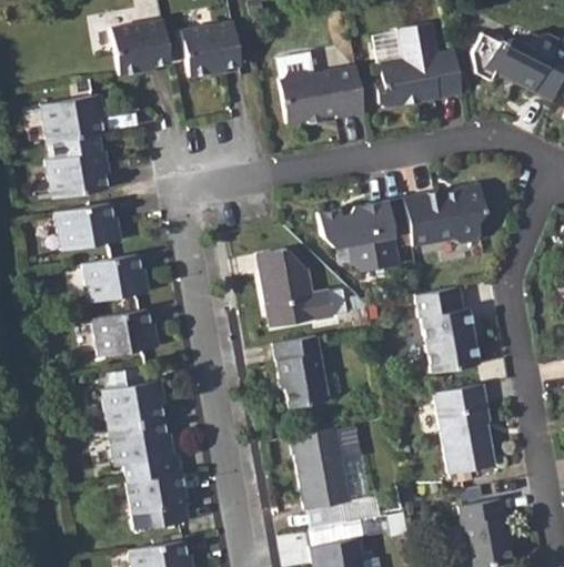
[(169,63),(161,20),(107,29),(116,76),(153,70),(153,66),(169,63)]
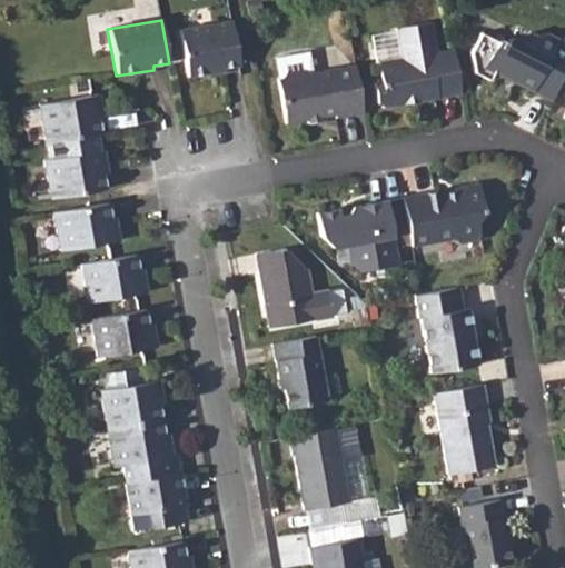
[(239,65),(231,22),(180,30),(188,77),(225,71),(225,67),(239,65)]
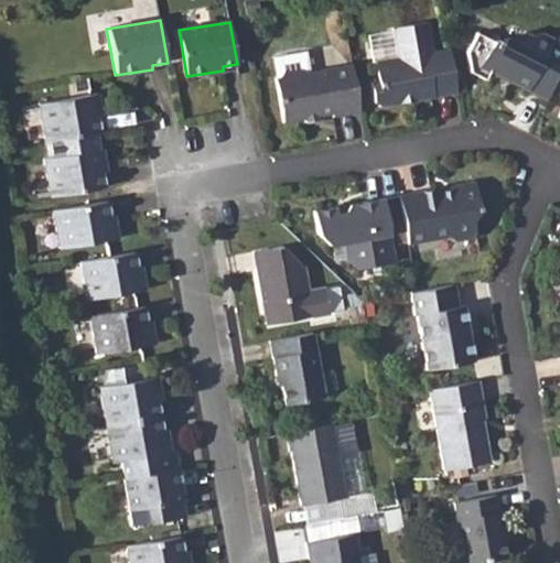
[(458,96),(451,50),(432,53),(427,23),(391,30),(397,58),(373,63),(376,82),(370,83),(373,100),(381,108),(458,96)]
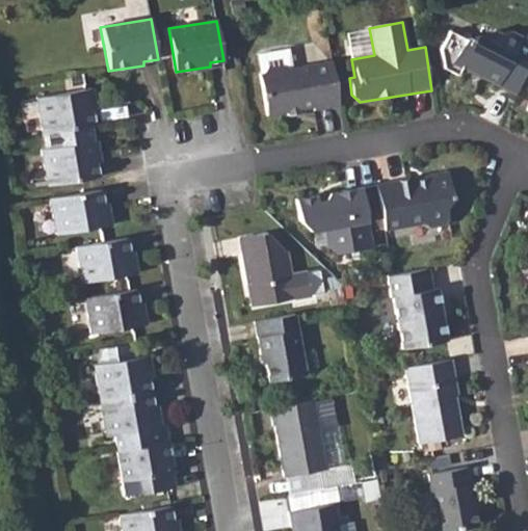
[(487,87),(513,100),(527,62),(527,38),(509,29),(503,31),(495,27),(476,33),(473,40),(450,27),(441,45),(443,63),(456,71),(460,62),(491,80),(487,87)]
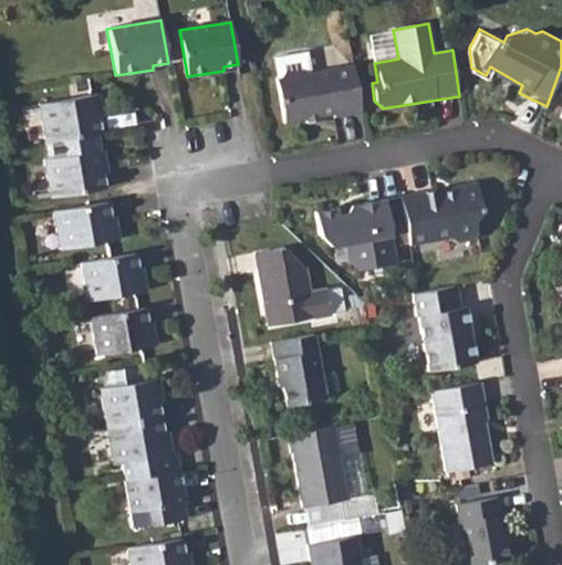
[(361,112),(353,64),(309,72),(304,69),(284,72),(283,77),(274,79),(281,122),(333,113),(334,116),(361,112)]
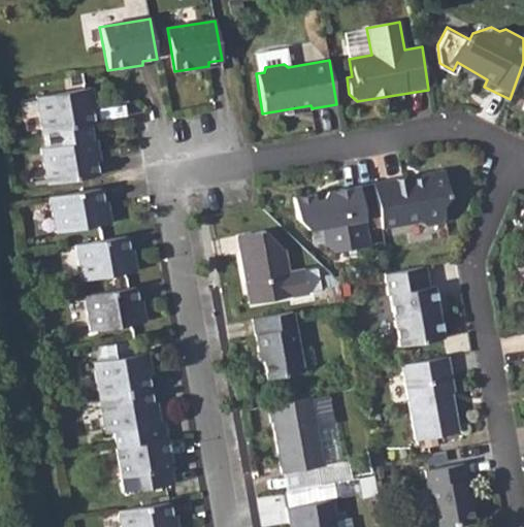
[(38,96),(42,134),(91,125),(95,125),(91,102),(94,101),(92,87),(38,96)]
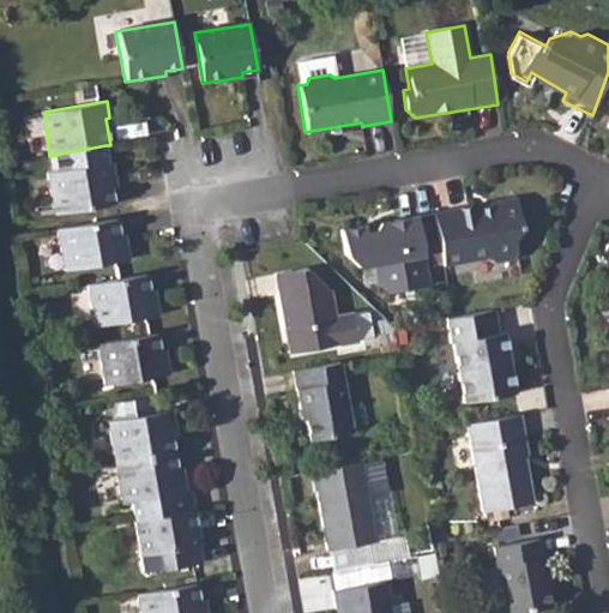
[(48,170),(56,214),(114,204),(113,190),(109,175),(115,174),(112,158),(108,160),(106,145),(49,156),(53,169),(48,170)]
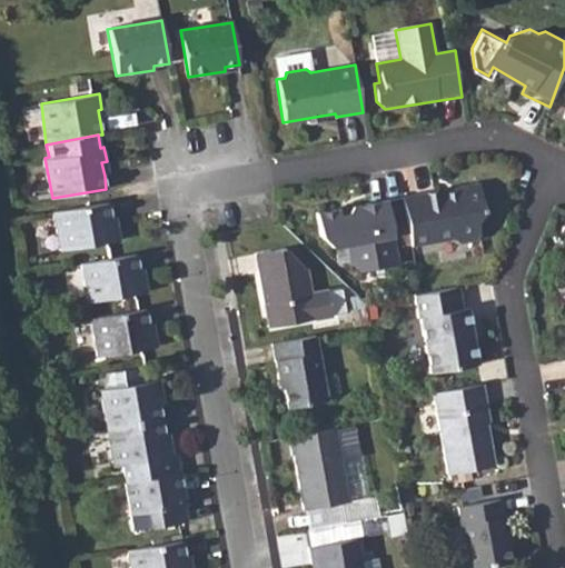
[(481,183),(404,197),(413,245),(458,238),(464,242),(478,240),(483,232),(482,223),(486,215),(481,183)]
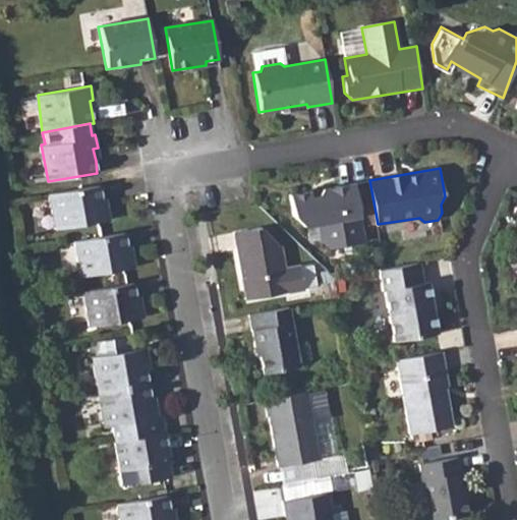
[(100,185),(49,194),(55,230),(109,220),(107,204),(102,205),(100,185)]
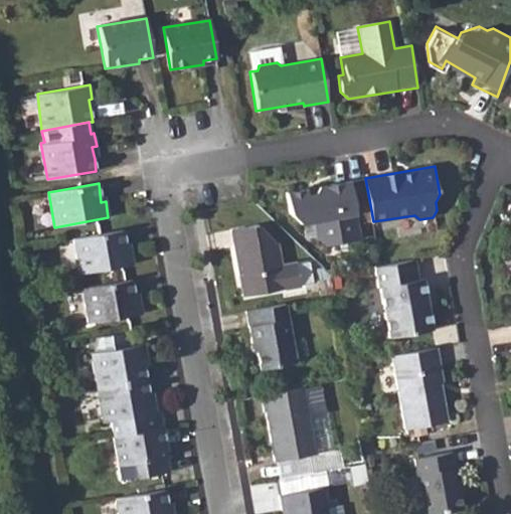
[(349,183),(286,194),(288,210),(300,225),(312,222),(315,237),(326,247),(359,241),(349,183)]
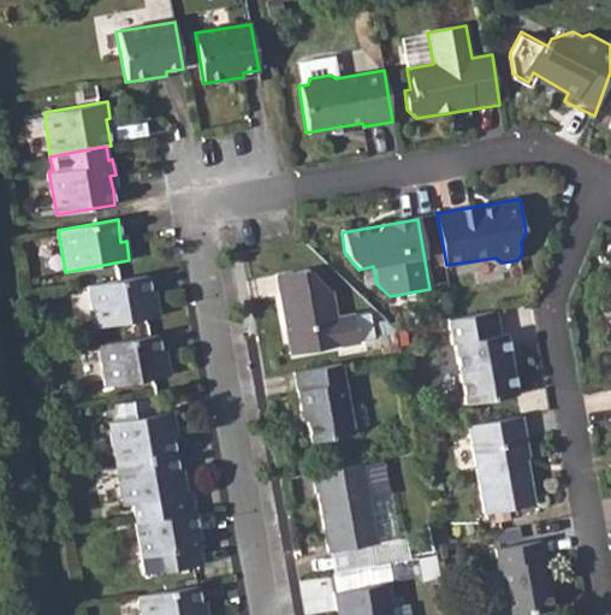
[(277,275),(285,330),(294,329),(297,354),(360,343),(355,313),(336,317),(332,291),(308,268),(277,275)]
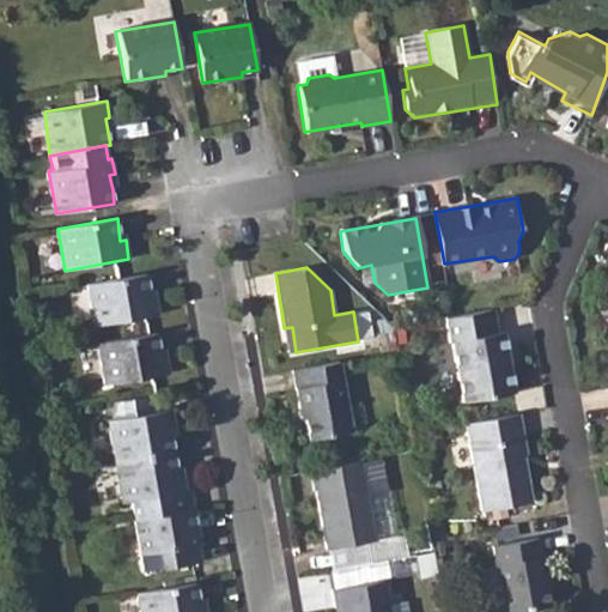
[(146,277),(90,286),(97,328),(159,319),(154,294),(149,295),(146,277)]
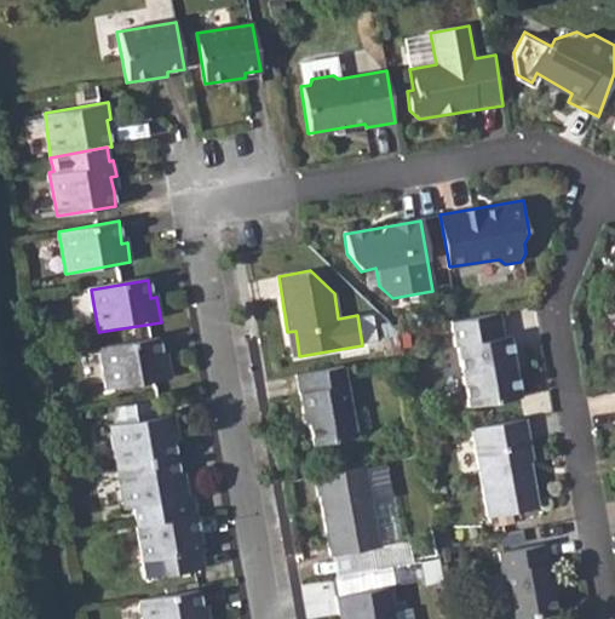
[(459,320),(449,321),(454,347),(457,347),(469,407),(521,399),(510,337),(504,338),(499,313),(459,320)]
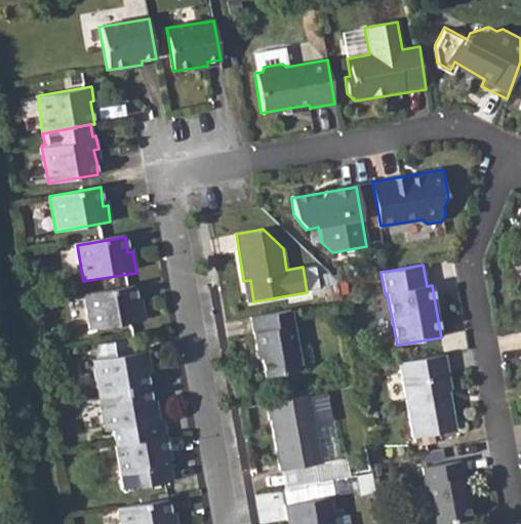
[(134,287),(85,295),(91,331),(144,323),(141,303),(136,303),(134,287)]
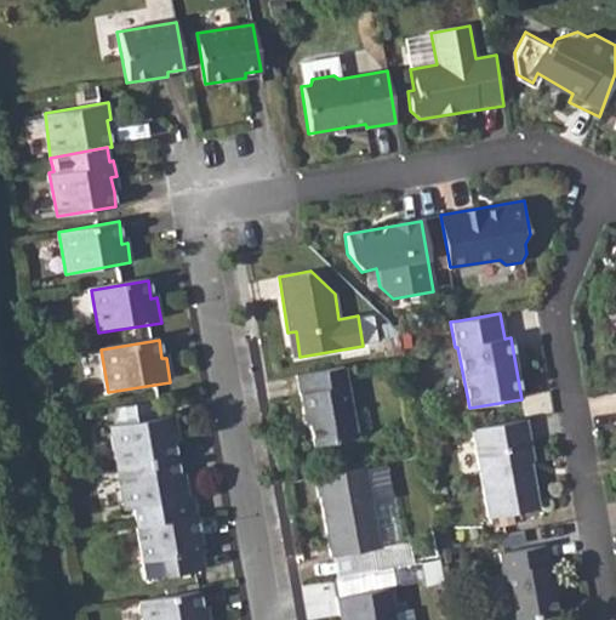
[(346,367),(297,375),(303,415),(309,415),(314,448),(359,439),(346,367)]
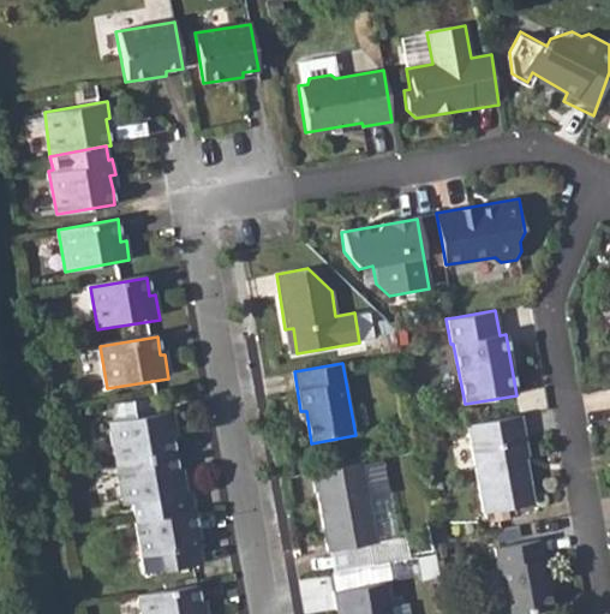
[(113,422),(120,465),(174,455),(172,437),(177,437),(173,411),(113,422)]
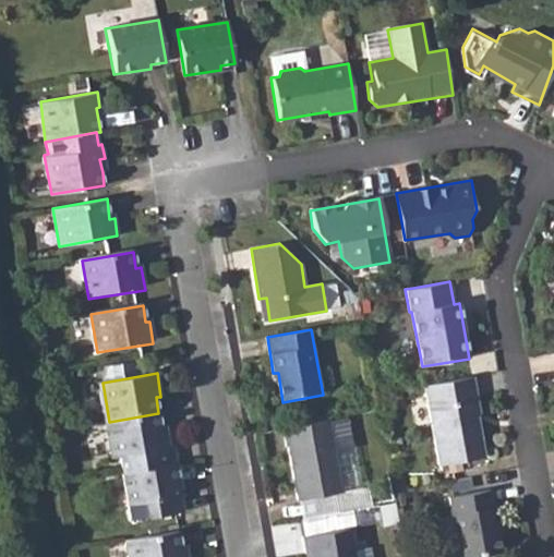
[(472,376),(424,386),(438,464),(483,456),(477,416),(479,416),(472,376)]
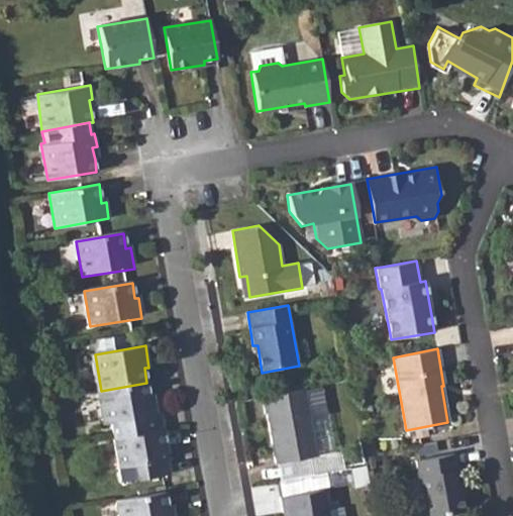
[(146,383),(101,391),(106,425),(158,417),(154,396),(149,397),(146,383)]
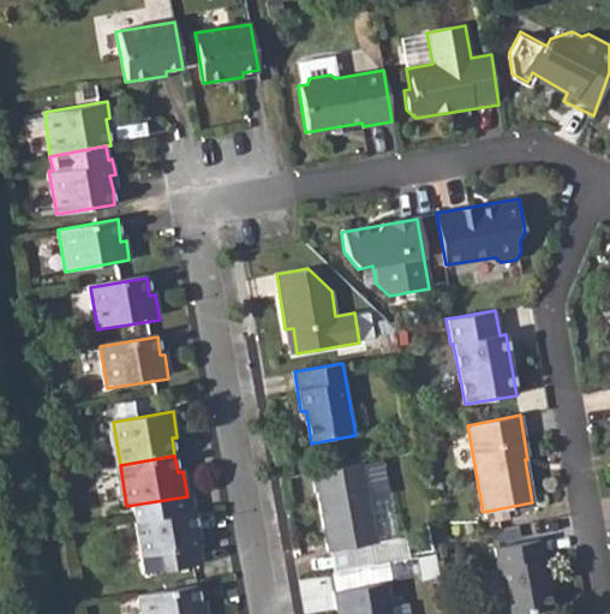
[(365,463),(312,474),(316,496),(320,495),(330,553),(378,543),(365,463)]
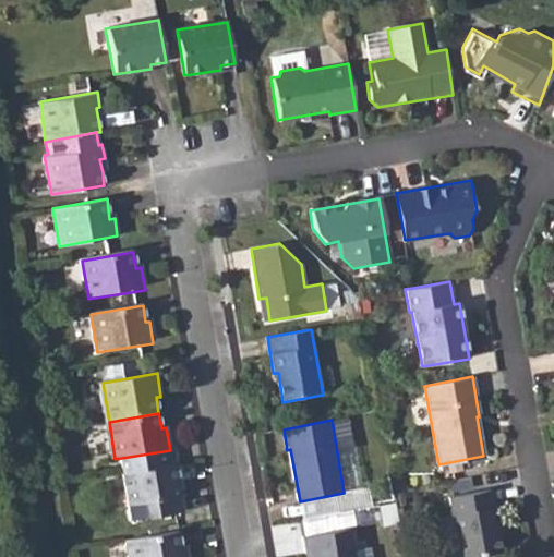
[(178,464),(123,474),(128,505),(146,503),(149,519),(185,512),(182,496),(179,496),(177,479),(179,479),(178,464)]
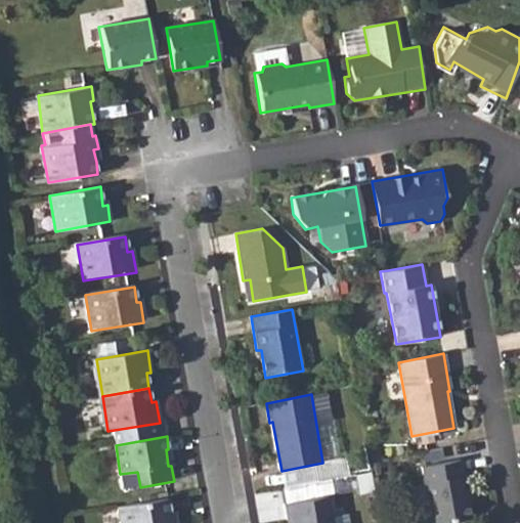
[(461,461),(423,468),(432,522),(456,522),(471,520),(467,493),(469,492),(467,477),(464,476),(461,461)]
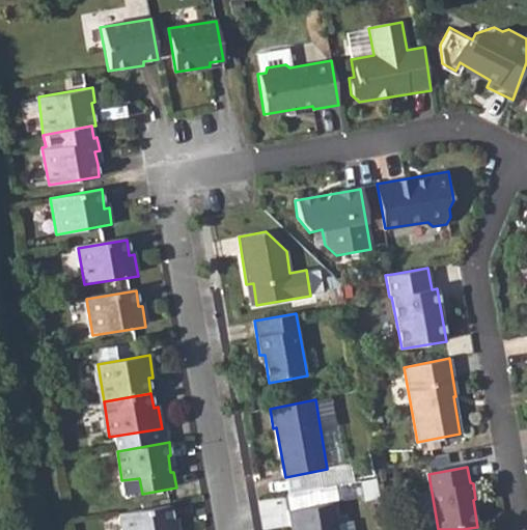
[(350,469),(327,473),(329,485),(352,481),(350,469)]
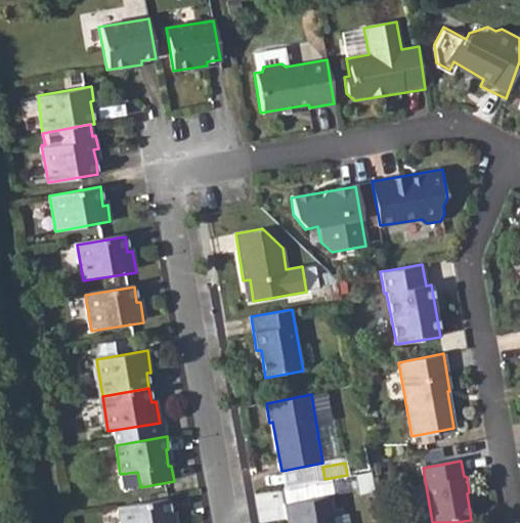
[(335,522),(331,496),(287,505),(289,522),(335,522)]
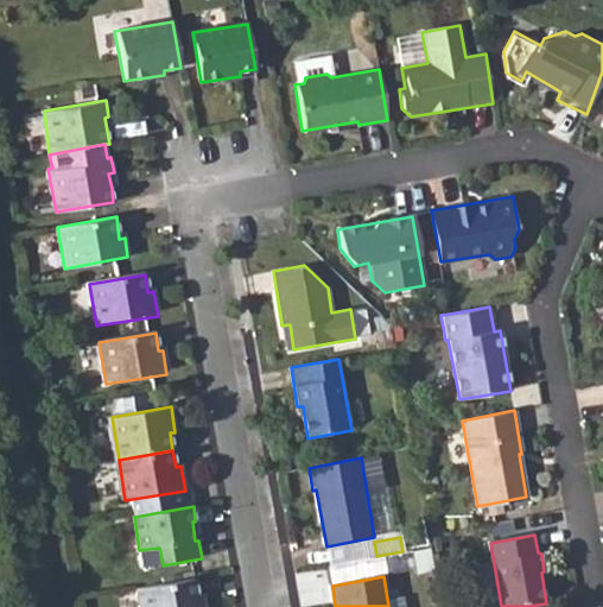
[(194,581),(137,590),(139,606),(203,606),(203,600),(197,601),(194,581)]
